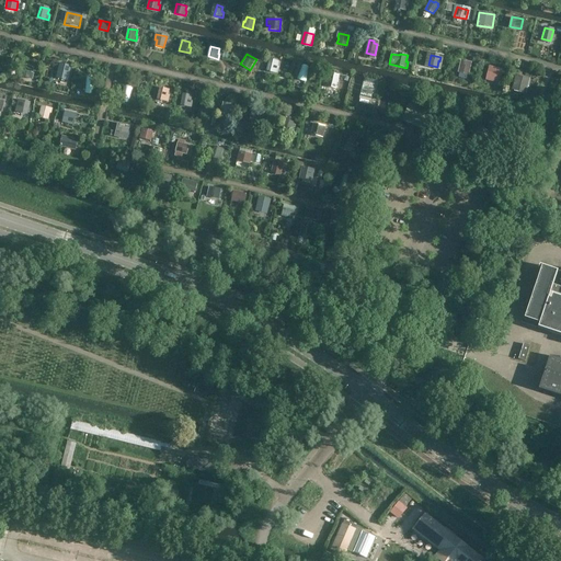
[(270,59),(266,71),(278,75),(282,63),(279,63),(270,59)]
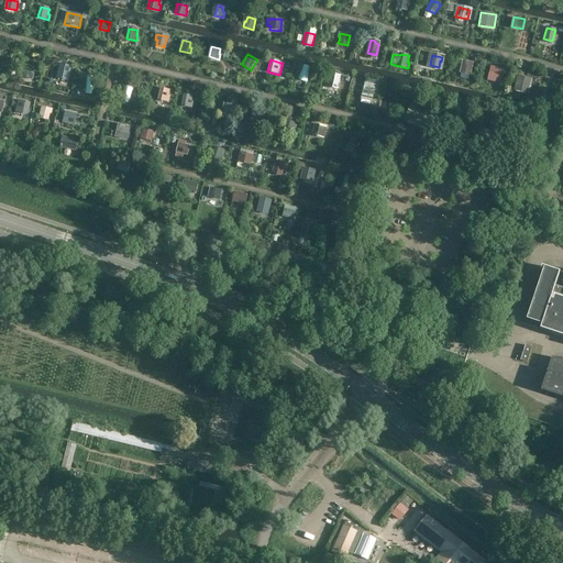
[(461,73),(472,75),(474,64),(464,62),(461,73)]
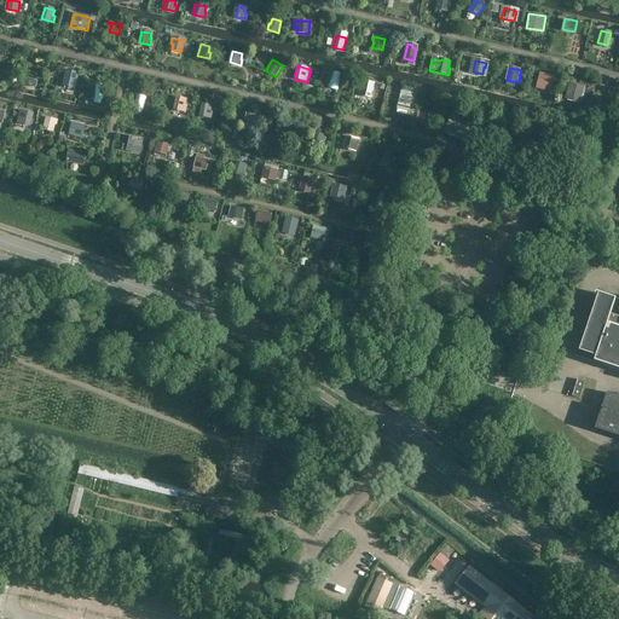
[(75,90),(79,74),(67,70),(62,87),(75,90)]
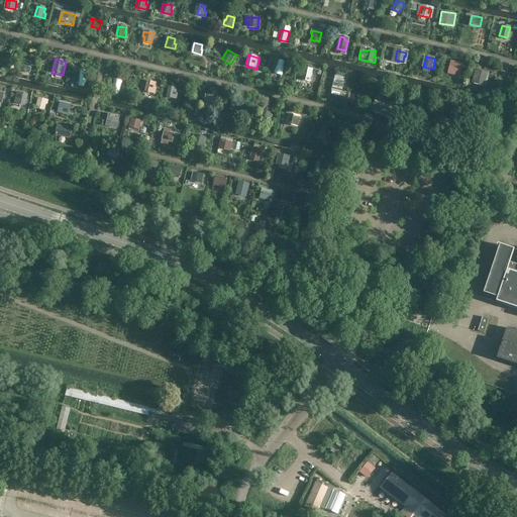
[(21,61),(19,71),(30,74),(31,68),(30,68),(31,64),(21,61)]
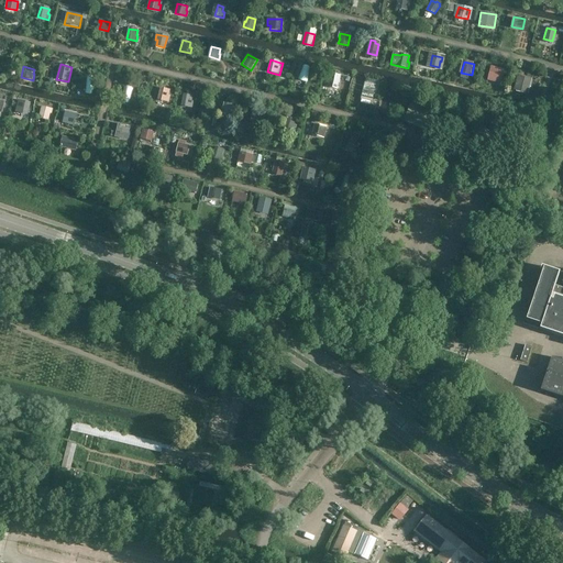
[(308,74),(309,68),(301,66),(300,72),(298,77),(308,79),(308,74)]
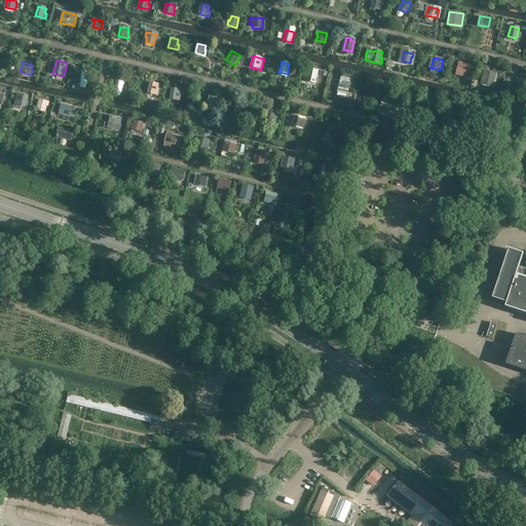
[(455,76),(467,78),(471,65),(458,63),(455,76)]
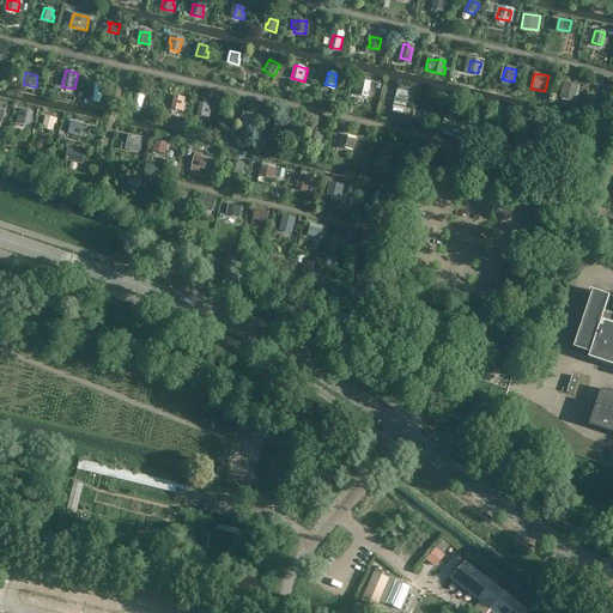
[(360,82),(357,97),(368,99),(371,84),(360,82)]
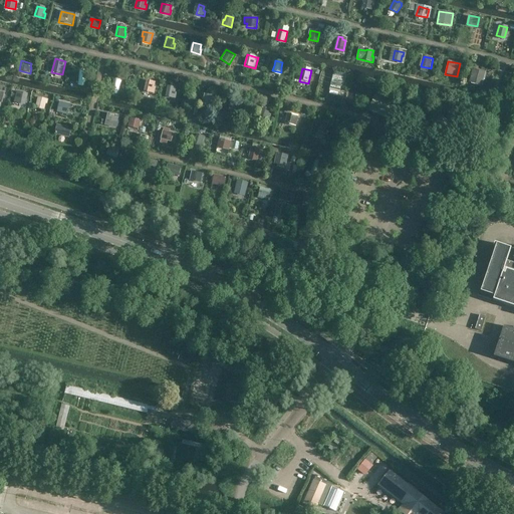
[(472,69),(469,83),(483,86),(486,72),(472,69)]
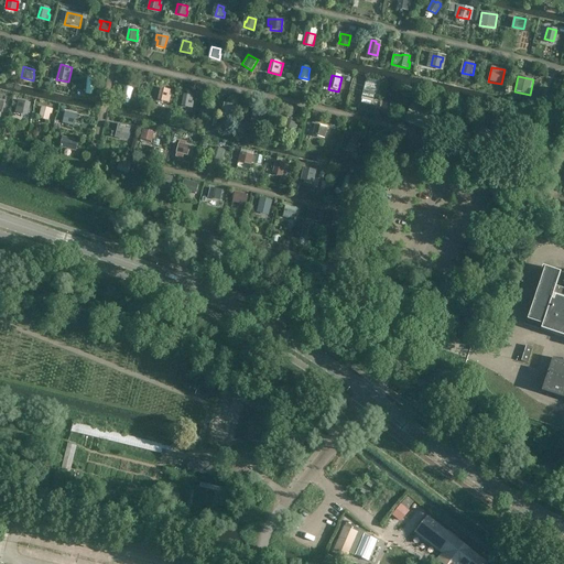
[(85,93),(93,94),(93,90),(96,82),(87,79),(86,88),(85,93)]
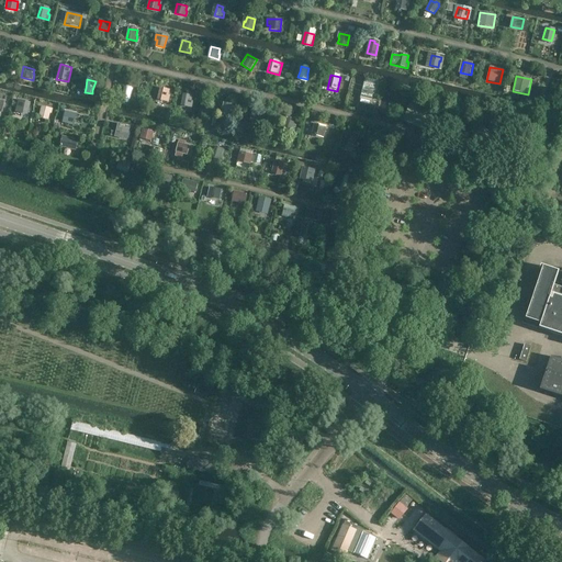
[(372,97),(374,86),(364,83),(362,94),(372,97)]
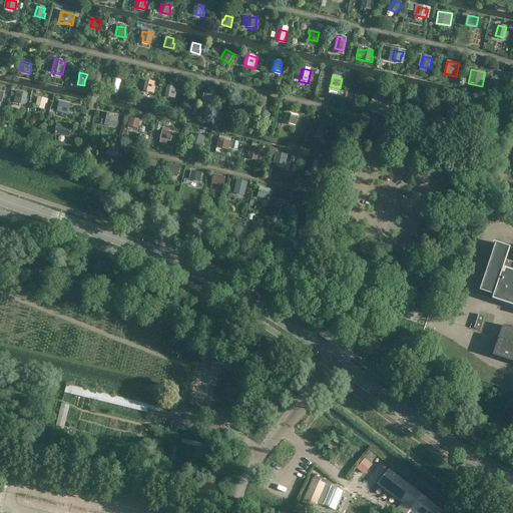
[(111,88),(111,92),(117,93),(118,89),(121,82),(112,80),(111,88)]
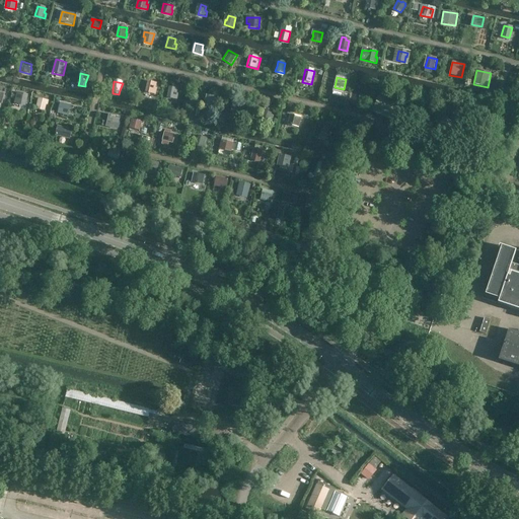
[(148,81),(145,92),(156,95),(157,88),(155,88),(157,83),(148,81)]
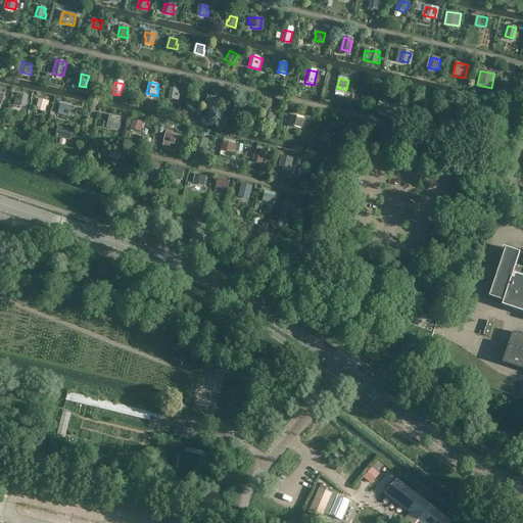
[(171,88),(169,99),(179,101),(180,94),(179,94),(180,89),(171,88)]
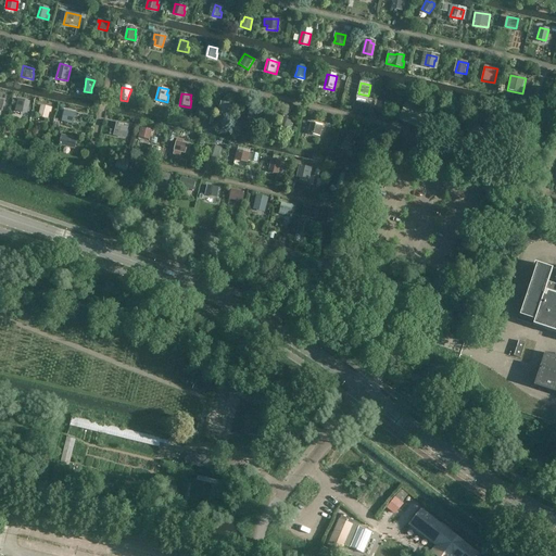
[(28,114),(30,102),(17,99),(15,111),(28,114)]
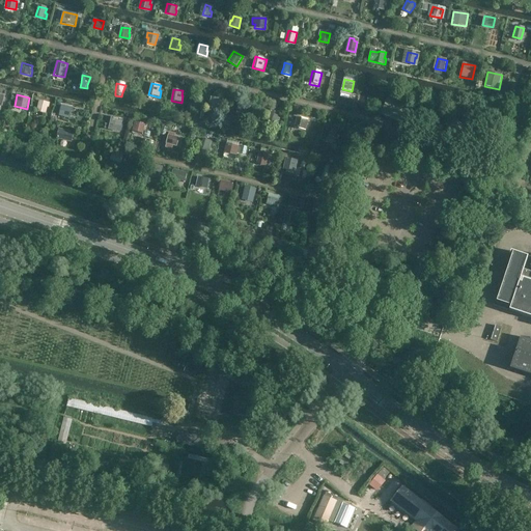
[(406,124),(408,118),(413,108),(389,96),(381,113),(406,124)]
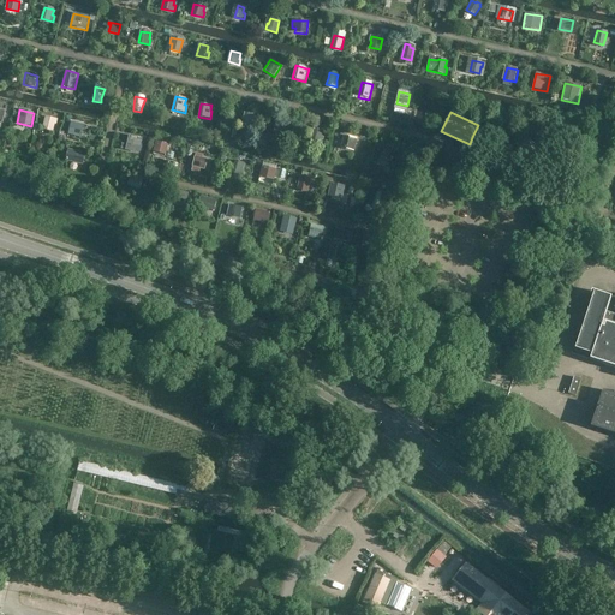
[(245,113),(242,125),(254,127),(255,121),(252,121),(255,115),(245,113)]
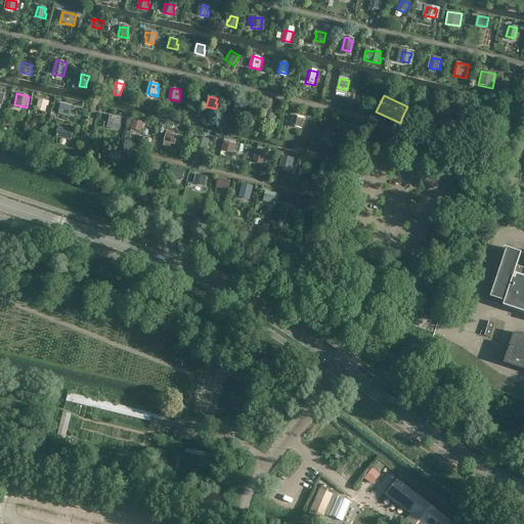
[(48,106),(49,102),(39,99),(37,110),(44,112),(46,105),(48,106)]
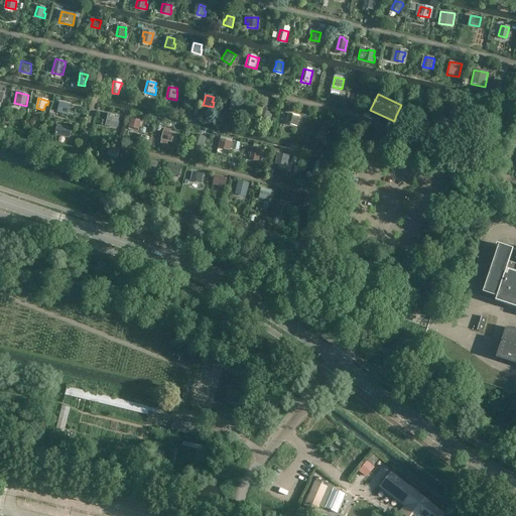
[(233,101),(231,112),(239,114),(241,109),(243,109),(244,104),(233,101)]
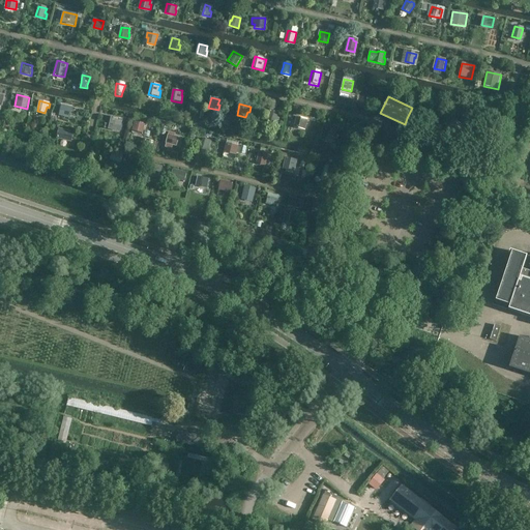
[(71,108),(61,106),(59,116),(67,117),(69,111),(70,111),(71,108)]
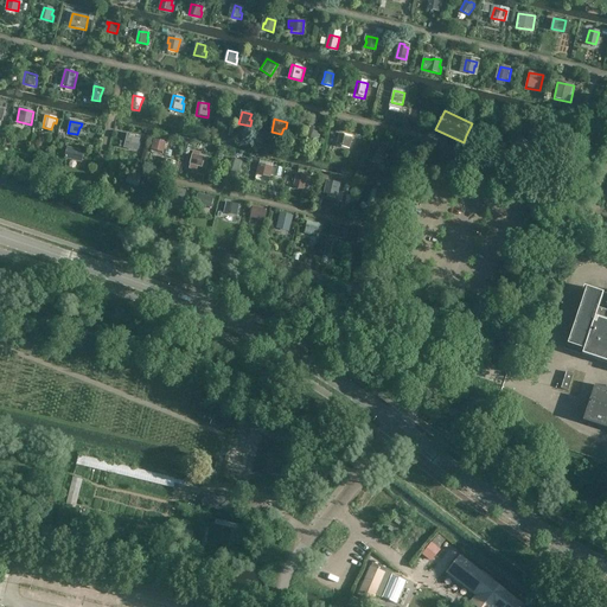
[(310,127),(308,135),(307,139),(318,141),(319,135),(318,135),(319,129),(310,127)]
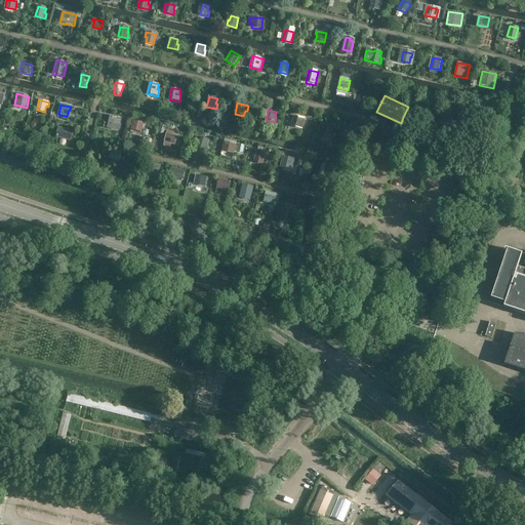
[(110,116),(107,128),(119,131),(122,118),(110,116)]
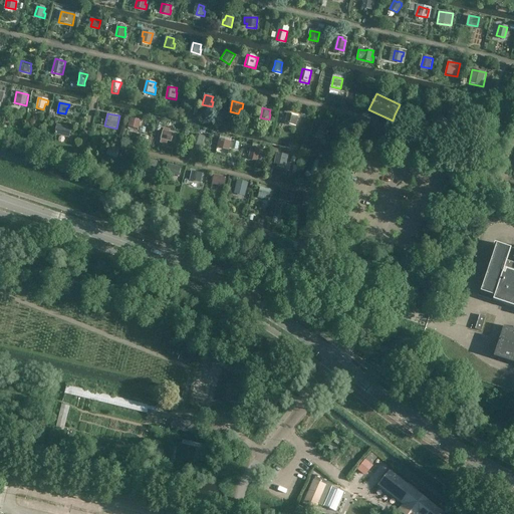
[(287,113),(285,124),(296,127),(298,116),(287,113)]
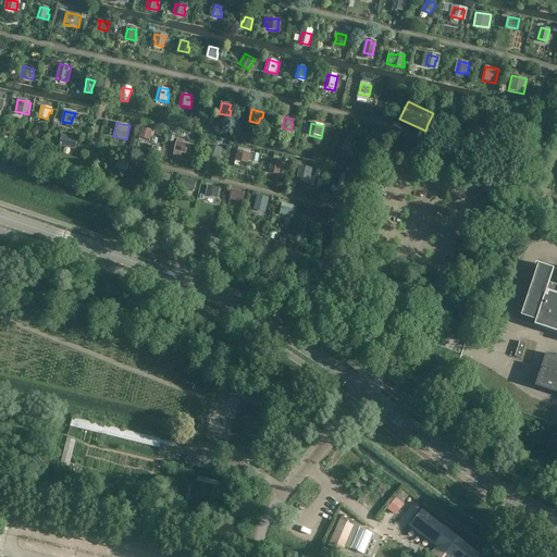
[(149,139),(151,131),(140,128),(138,137),(149,139)]
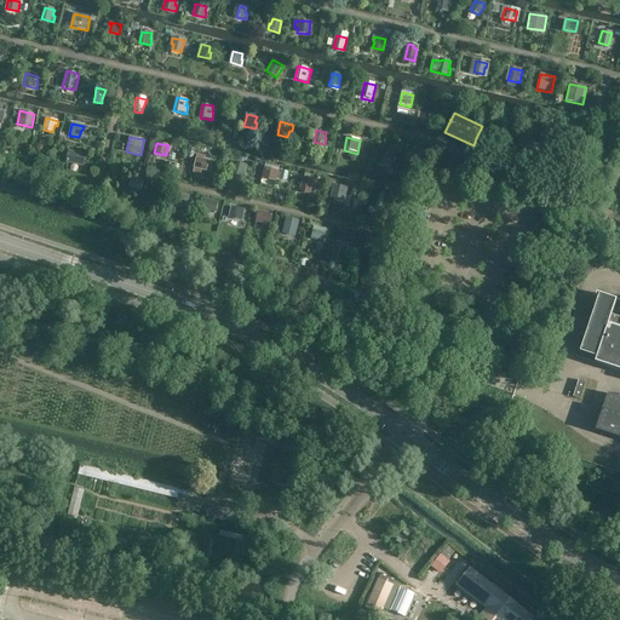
[(390,147),(384,159),(394,164),(400,153),(390,147)]
